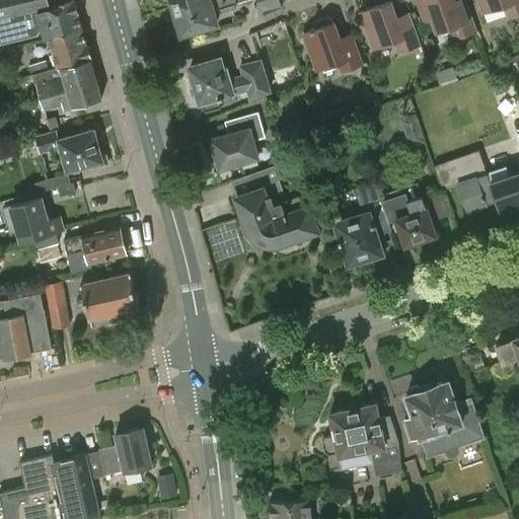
[(45,36),(82,26),(77,11),(80,9),(78,2),(74,1),(73,0),(72,0),(53,5),(54,8),(40,12),(38,7),(50,4),(48,0),(0,0),(0,40),(1,44),(43,32),(45,36)]
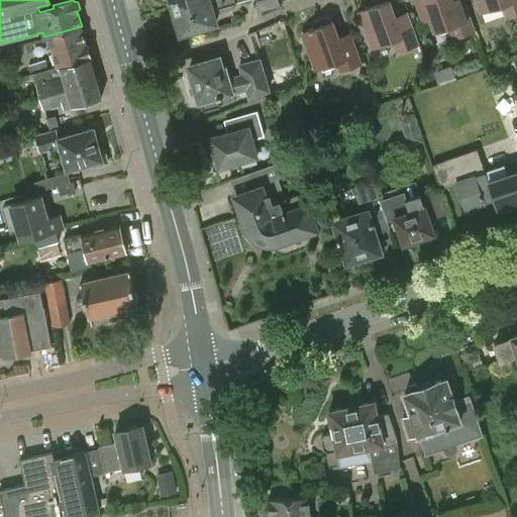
[(195,0),(172,7),(176,19),(173,23),(176,30),(180,32),(180,34),(193,30),(216,23),(212,10),(218,8),(220,14),(235,9),(233,3),(241,0),(195,0)]
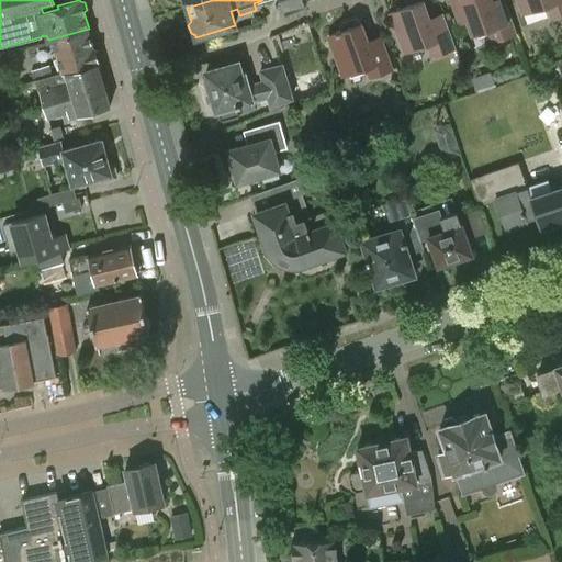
[(517,33),(504,0),(450,0),(459,23),(467,20),(472,35),(487,30),(492,42),(517,33)]
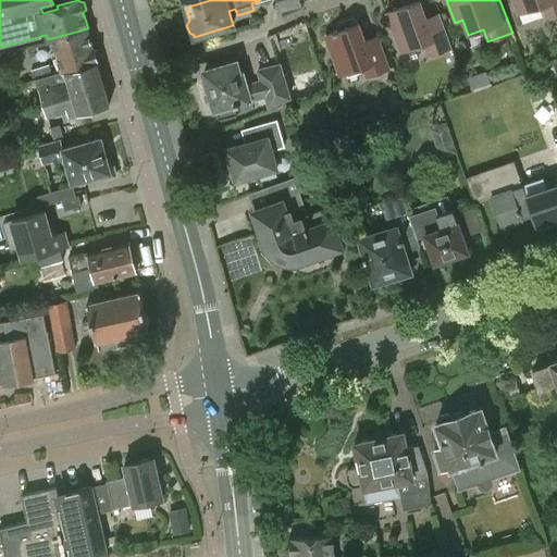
[(556,0),(512,0),(518,14),(541,5),(545,17),(556,13),(556,0)]
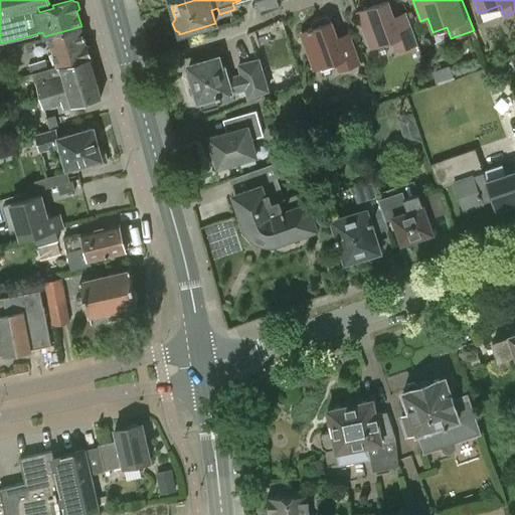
[(417,43),(406,12),(394,17),(388,1),(357,12),(370,48),(390,40),(394,52),(417,43)]
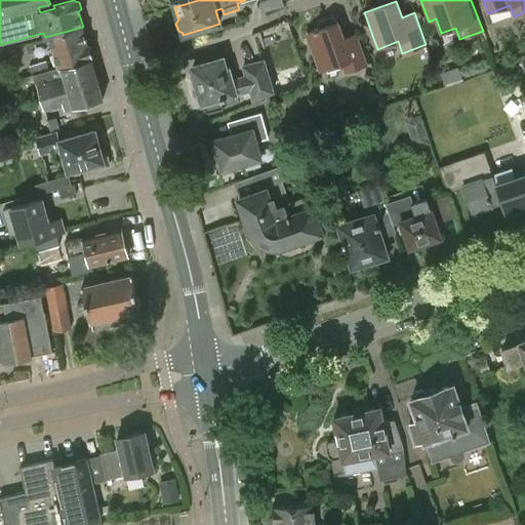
[(314,30),(315,31),(307,34),(320,71),(342,63),(346,72),(367,65),(356,34),(344,38),(338,23),(336,23),(335,19),(331,18),(320,23),(319,26),(319,28),(314,30)]
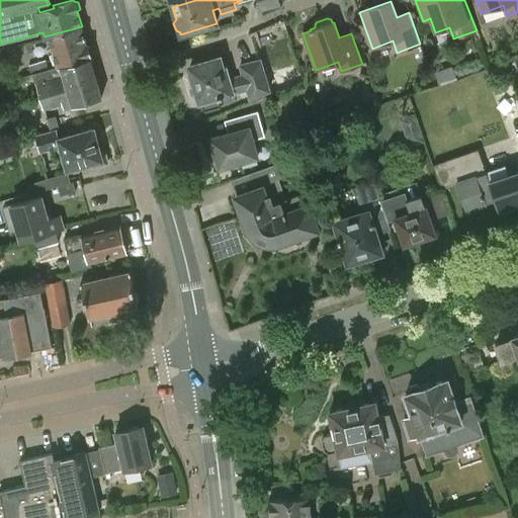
[(58,66),(47,69),(31,74),(32,75),(91,59),(90,56),(92,54),(90,46),(87,45),(82,26),(45,36),(45,38),(50,37),(58,66)]
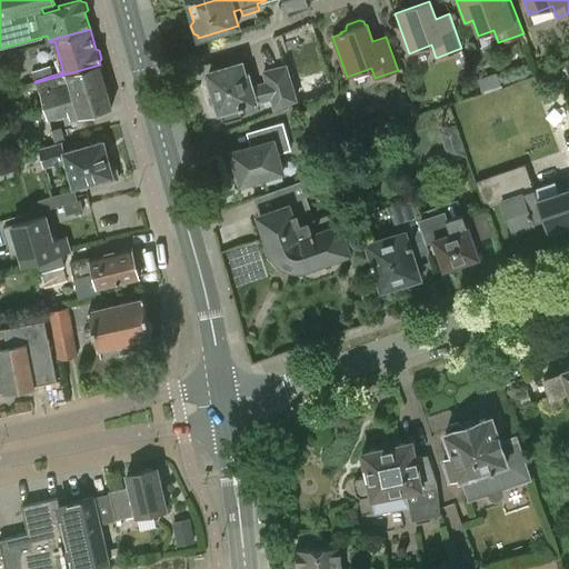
[(265,81),(250,86),(247,75),(245,76),(241,63),(208,73),(213,92),(211,97),(213,105),(217,107),(219,111),(221,111),(225,122),(242,117),(239,106),(255,101),(256,103),(270,99),(273,110),(297,100),(287,63),(262,71),(265,81)]
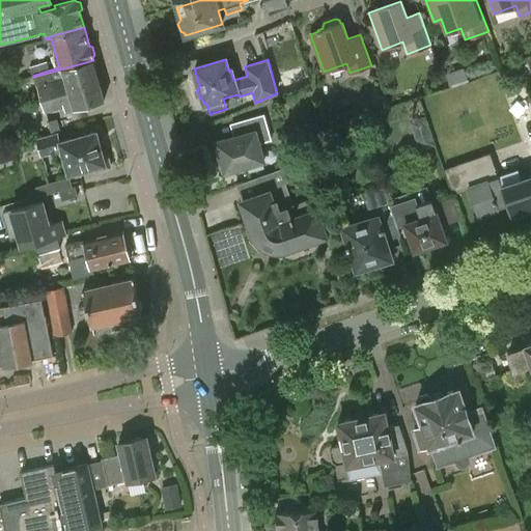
[(100,82),(93,60),(33,77),(36,87),(38,87),(39,93),(55,88),(57,93),(65,91),(64,87),(81,83),(82,87),(100,82)]
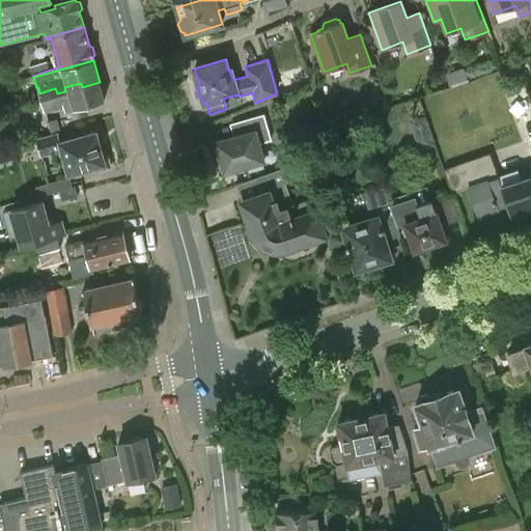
[(105,101),(100,82),(82,87),(81,83),(64,87),(65,91),(57,93),(55,88),(39,93),(45,112),(73,104),(75,109),(105,101)]
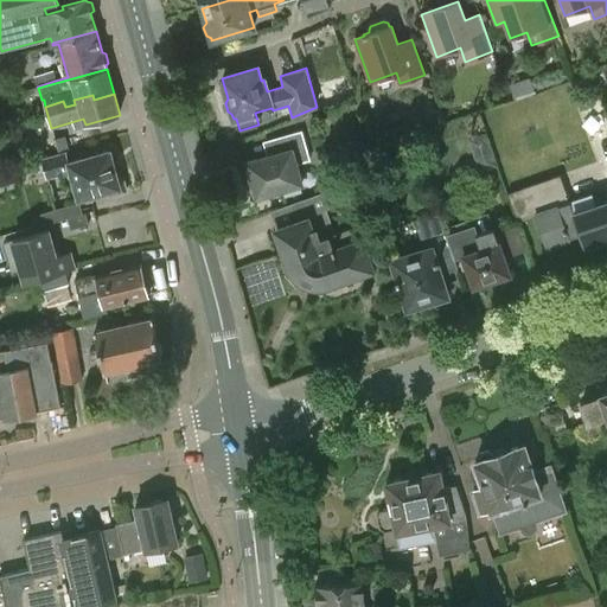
[(262,142),(267,157),(247,161),(242,170),(246,178),(253,181),(256,197),(302,183),(296,164),(310,159),(301,131),(262,142)]
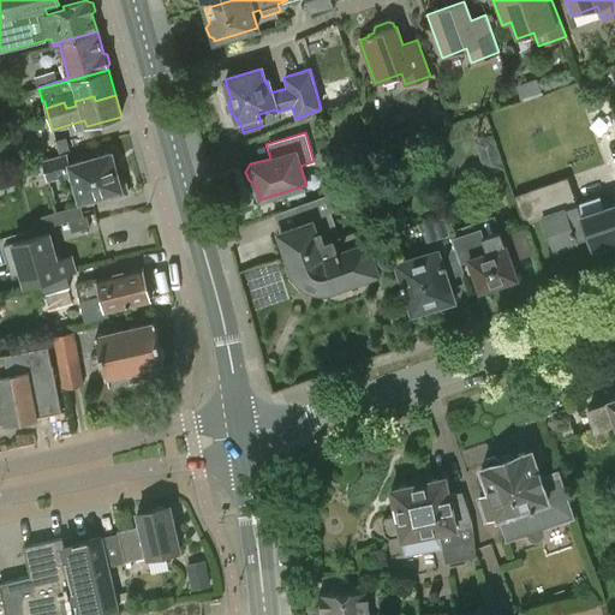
[(42,148),(46,159),(42,160),(47,180),(72,173),(79,201),(111,192),(112,197),(129,193),(124,177),(118,178),(111,151),(69,162),(66,153),(60,155),(57,143),(42,148)]
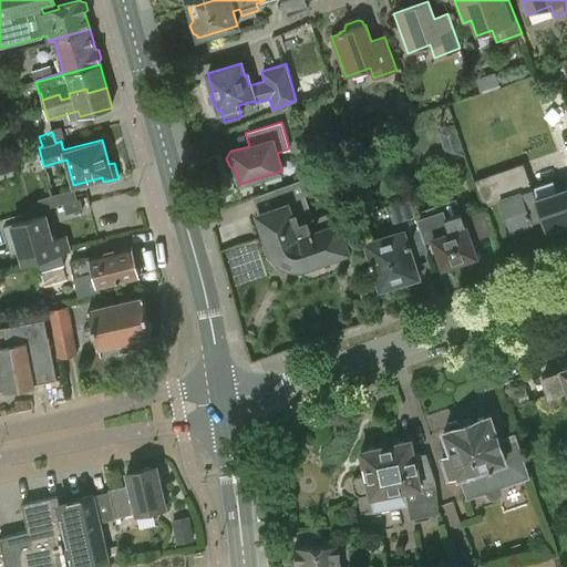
[(321,182),(336,176),(332,169),(330,162),(316,167),(321,182)]
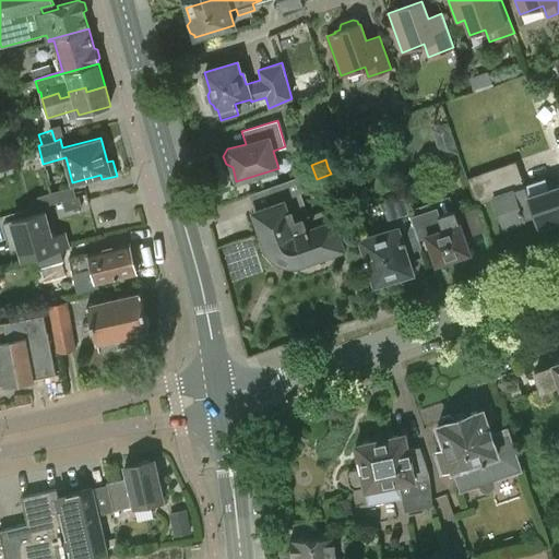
[(558,185),(527,197),(515,162),(467,180),(476,205),(492,200),(503,230),(524,222),(524,221),(534,217),(538,227),(558,219),(558,185)]
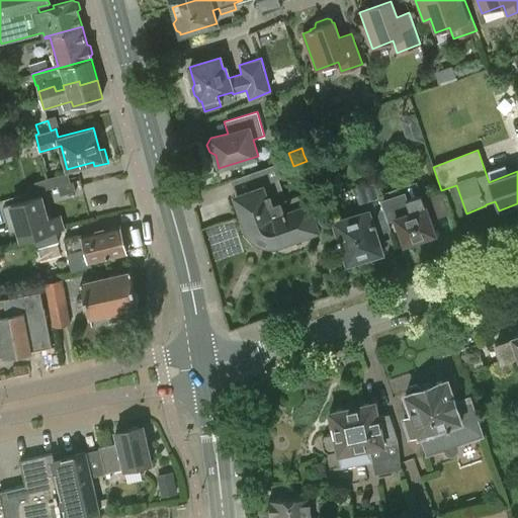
[(301,196),(286,201),(278,178),(287,175),(282,162),(230,180),(247,229),(250,233),(252,236),(254,237),(255,238),(257,240),(259,241),(261,242),(263,243),(265,243),(267,244),(270,244),(275,244),(276,244),(279,243),(317,230),(308,201),(304,202),(301,196)]
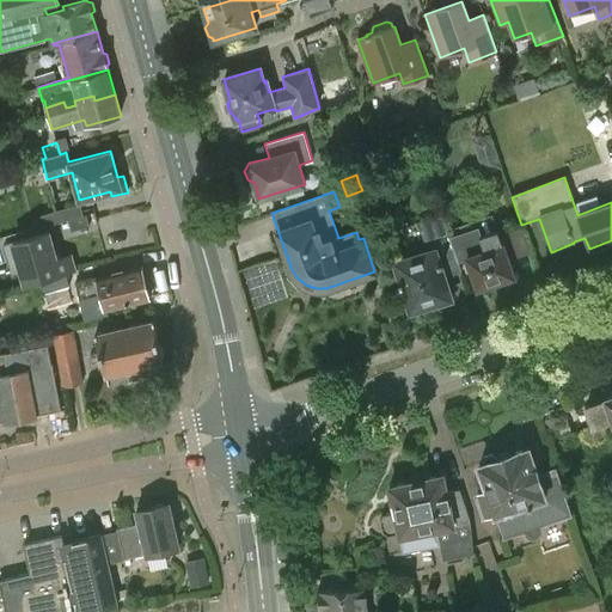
[(44,227),(83,215),(80,203),(41,215),(44,227)]
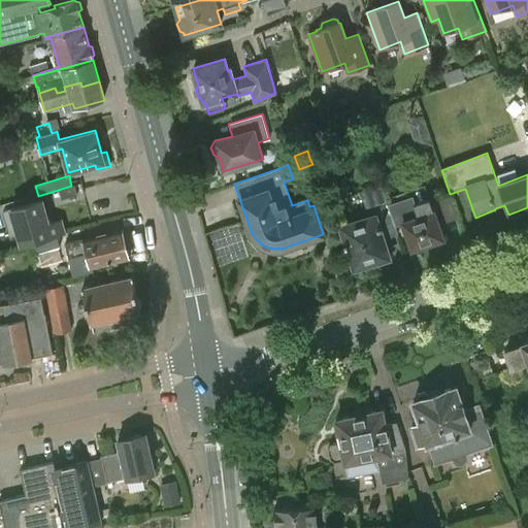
[(363,190),(371,217),(340,226),(354,268),(389,258),(380,229),(396,224),(389,203),(383,184),(363,190)]
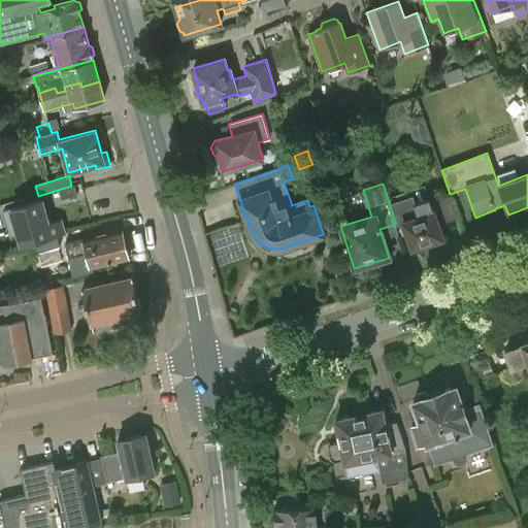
[(413,196),(389,203),(396,224),(402,222),(413,249),(443,238),(434,210),(433,210),(429,198),(416,202),(413,196)]
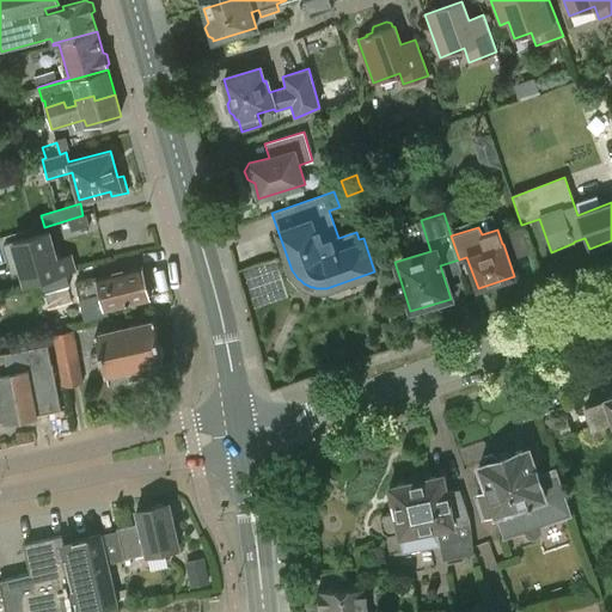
[(507,232),(515,257),(528,254),(520,227),(507,232)]
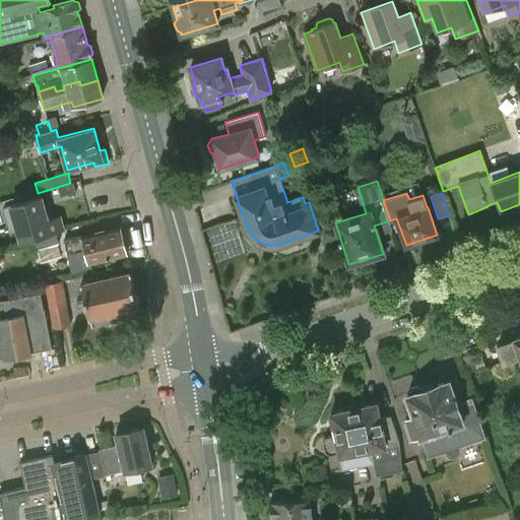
[(41,197),(13,204),(13,203),(2,207),(9,232),(18,229),(21,241),(63,229),(60,217),(48,220),(41,197)]
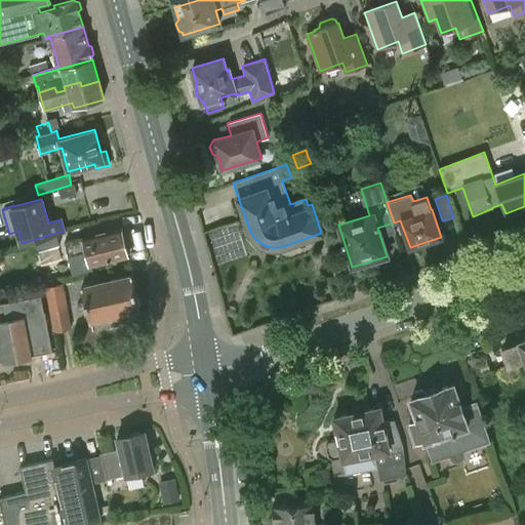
[(84,238),(84,239),(66,243),(69,256),(87,252),(90,265),(128,255),(121,229),(84,238)]
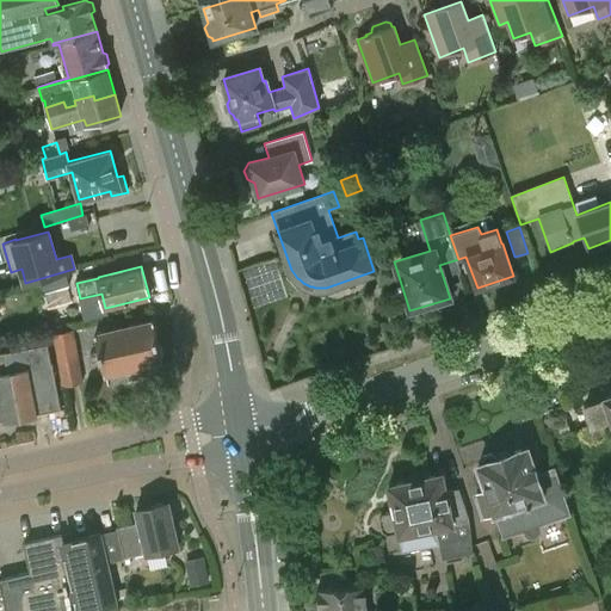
[(162,372),(160,363),(164,362),(154,319),(96,333),(105,375),(127,370),(129,381),(162,372)]
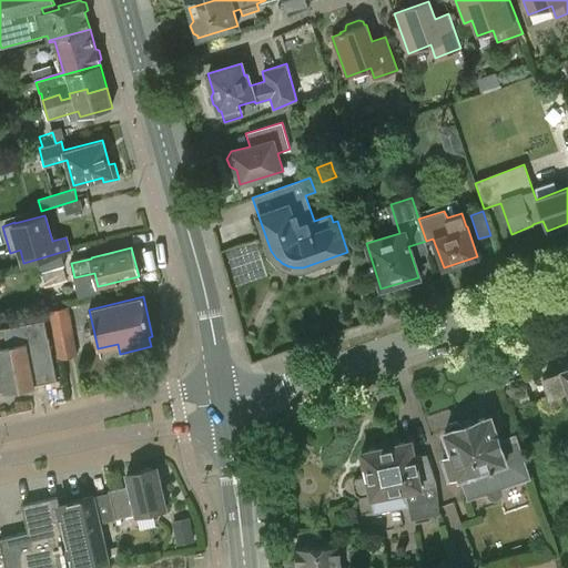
[(77,355),(68,306),(50,308),(59,358),(77,355)]
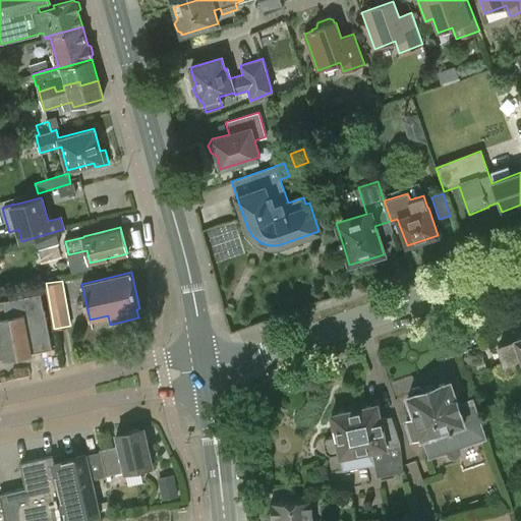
[(0,317),(0,323),(7,358),(9,358),(9,357),(31,353),(31,354),(34,353),(33,351),(25,315),(26,315),(25,313),(23,313),(1,319),(1,317),(0,317)]
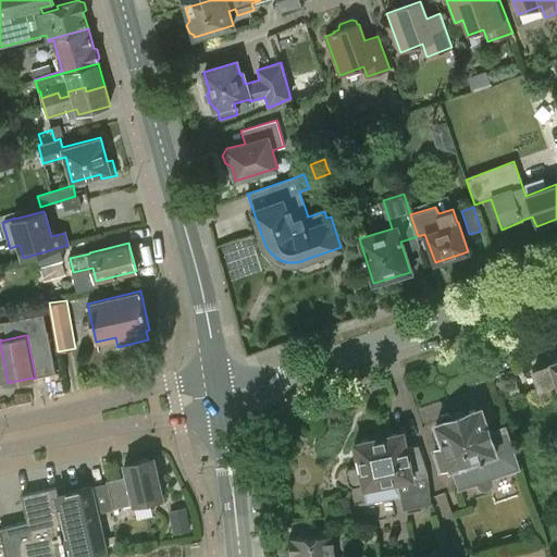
[(556,359),(549,362),(551,364),(531,370),(537,391),(556,384),(556,359)]
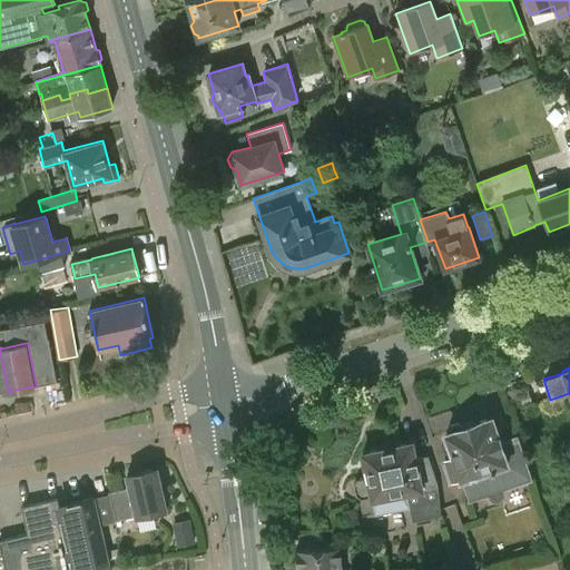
[(445,433),(453,454),(442,458),(450,480),(461,477),(469,500),(489,493),(489,495),(490,498),(492,500),(494,500),(497,501),(499,500),(501,499),(503,498),(504,495),(504,493),(504,491),(503,489),(532,479),(517,435),(501,441),(492,416),(463,426),(459,422),(450,425),(448,432),(445,433)]
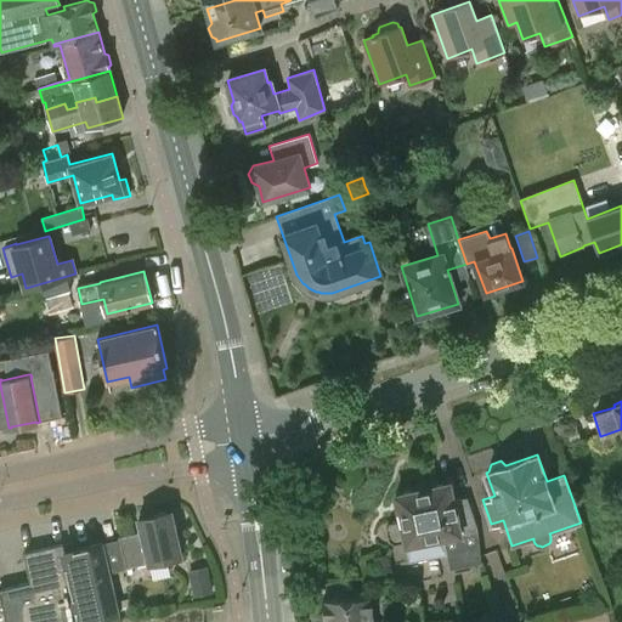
[(396,496),(402,520),(390,522),(386,530),(389,541),(395,543),(407,542),(411,560),(447,553),(450,569),(481,561),(478,529),(467,498),(453,501),(450,484),(396,496)]
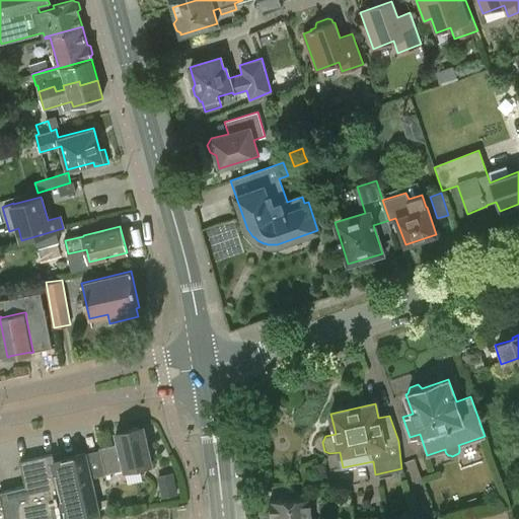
[(117,434),(119,444),(99,449),(99,451),(105,474),(125,469),(125,471),(152,465),(143,428),(117,434)]
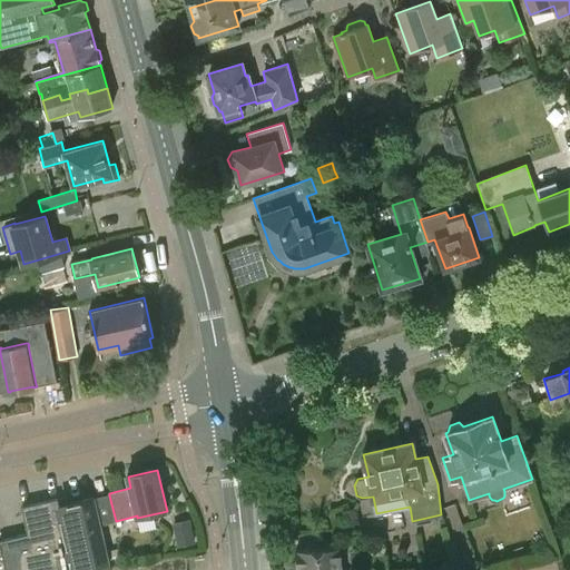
[(109,495),(95,499),(101,528),(117,524),(116,521),(109,495)]
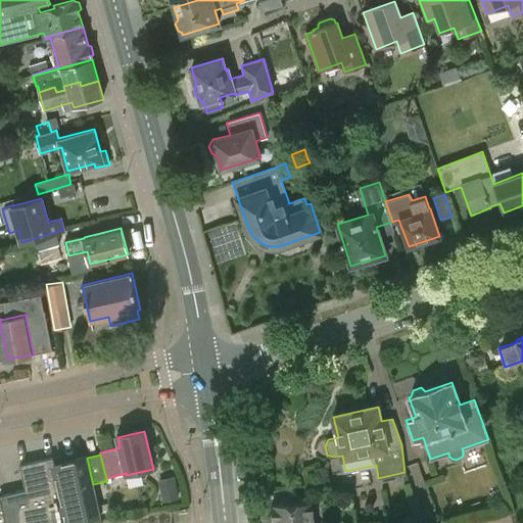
[(5,522),(77,522),(80,522),(89,521),(100,518),(93,484),(87,458),(55,465),(53,458),(20,466),(28,500),(1,505),(5,522)]
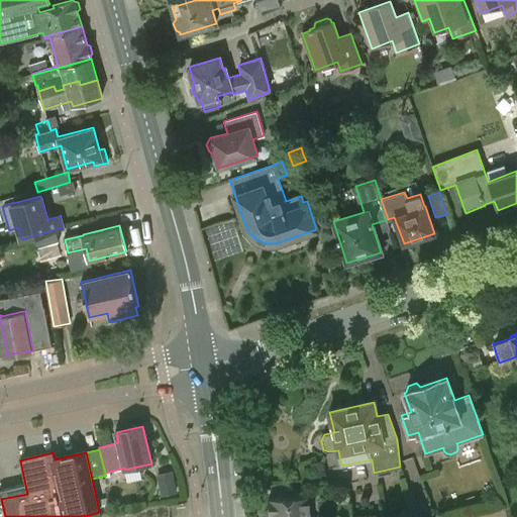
[(310,516),(309,495),(268,499),(269,516),(310,516)]
